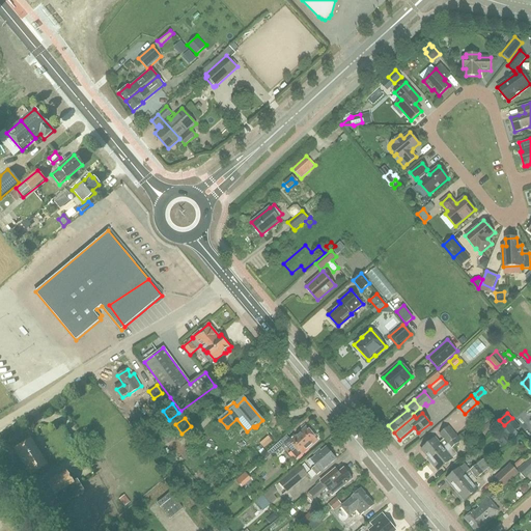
[(492,421),(484,427),(490,434),(498,427),(492,421)]
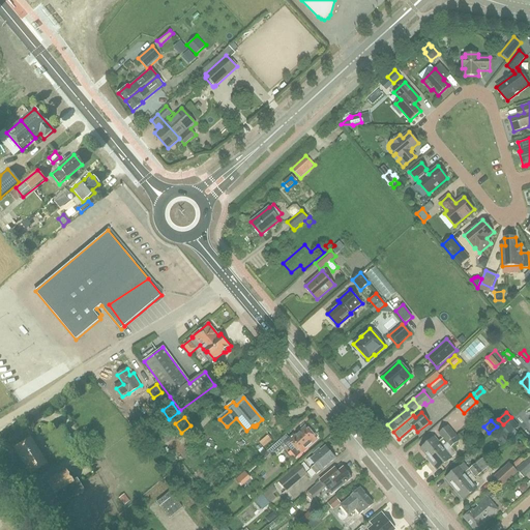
[(178,437),(169,424),(156,433),(165,445),(178,437)]
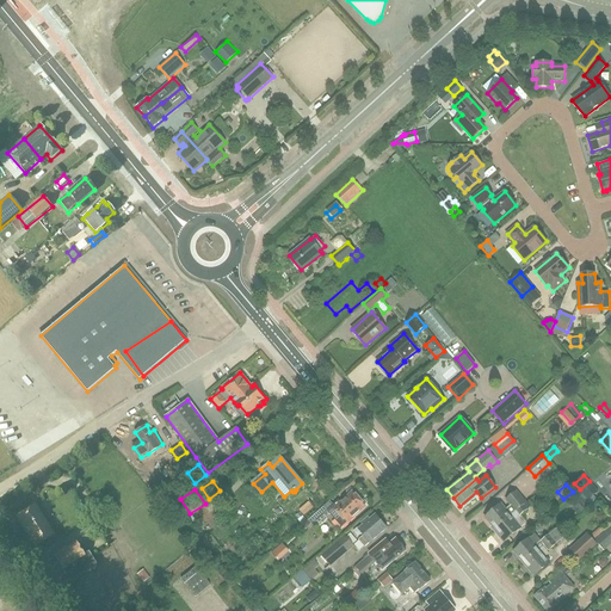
[(510,505),(506,510),(501,505),(485,518),(494,530),(511,516),(516,511),(517,512),(525,505),(526,503),(516,491),(505,500),(510,505)]
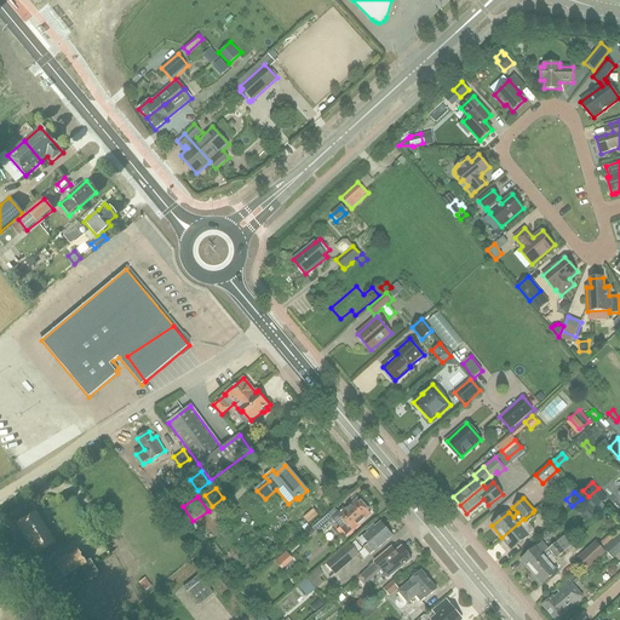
[(339,514),(338,514),(345,522),(340,526),(346,534),(351,529),(369,514),(368,511),(369,509),(366,505),(363,506),(360,501),(359,500),(345,511),(344,510),(339,514)]
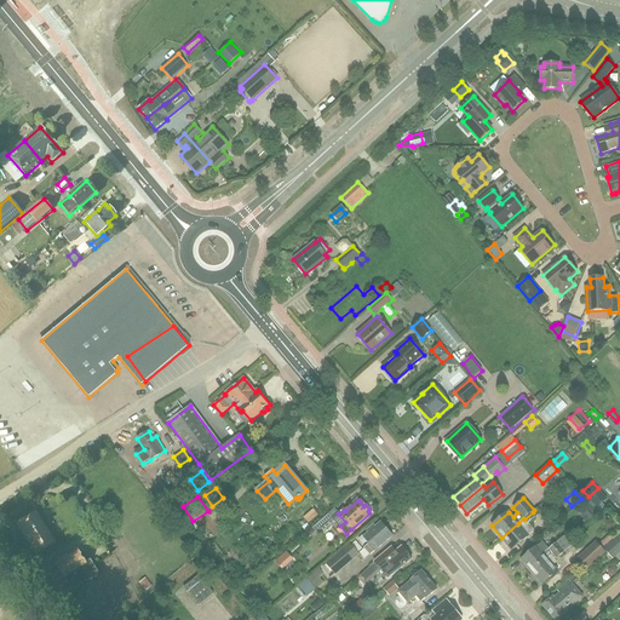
[(596,515),(587,504),(580,510),(589,521),(596,515)]
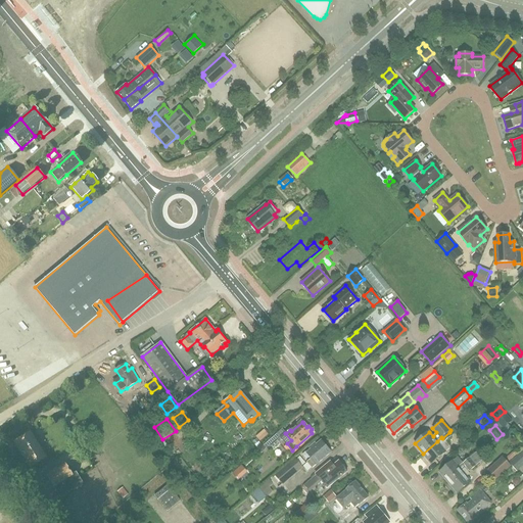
[(282,428),(264,444),(269,450),(282,439),(281,437),(285,433),(286,433),(282,428)]
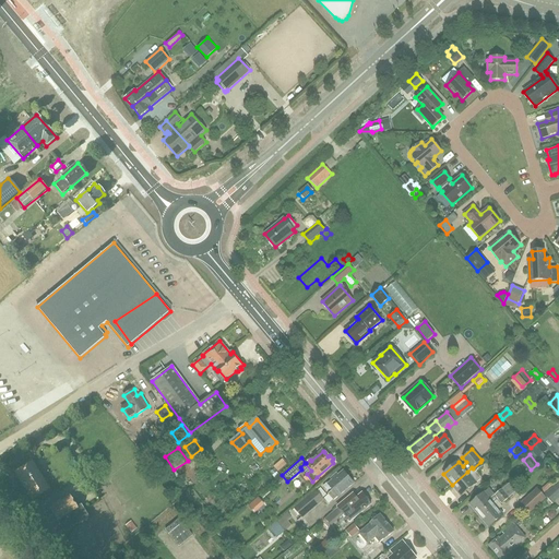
[(480,462),(473,468),(476,472),(484,465),(480,462)]
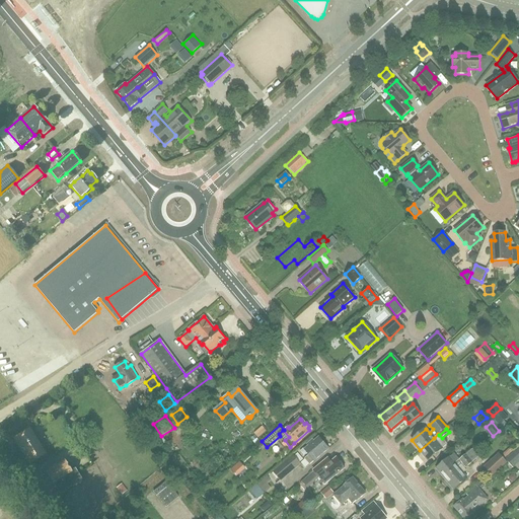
[(14,440),(30,464),(46,454),(39,443),(36,444),(27,431),(14,440)]
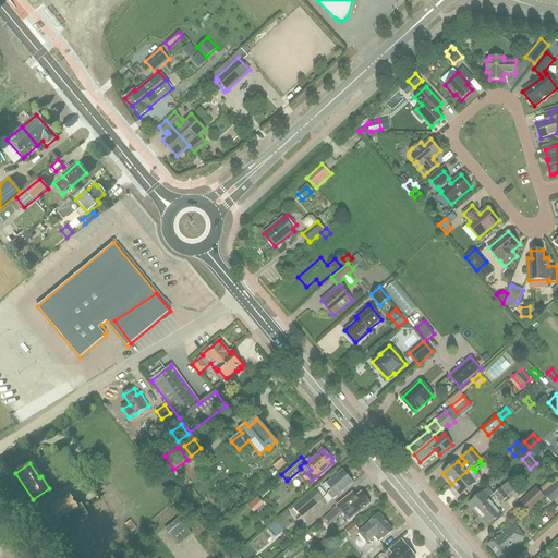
[(332,499),(338,495),(353,482),(343,470),(338,475),(336,473),(331,476),(334,478),(327,483),(326,482),(323,485),(327,490),(330,487),(332,488),(327,493),(332,499)]
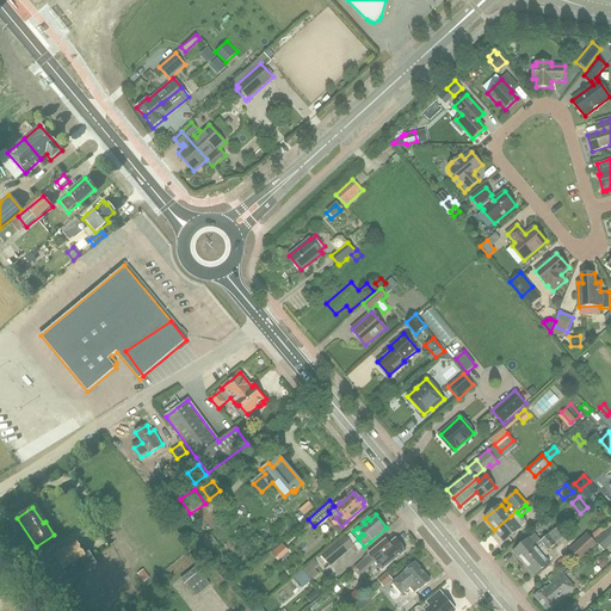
[(511,516),(494,530),(505,542),(520,528),(511,516)]
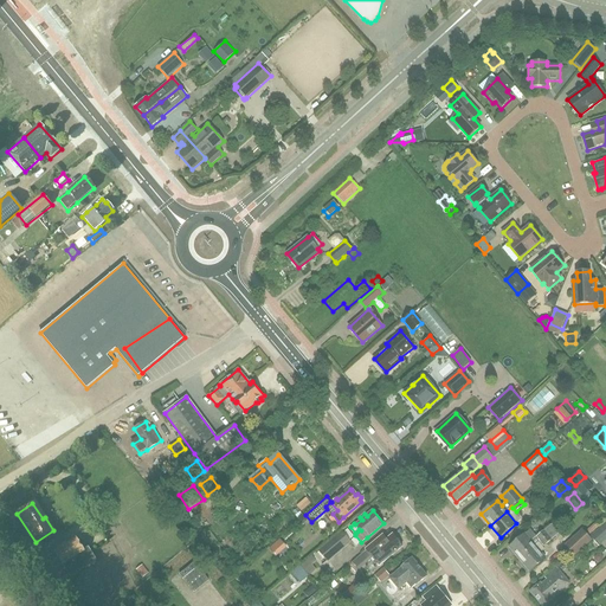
[(599,547),(605,539),(605,521),(590,536),(599,547)]
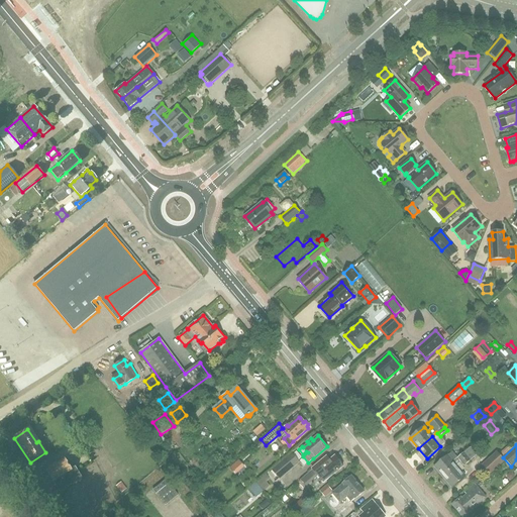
[(497,451),(477,470),(486,480),(506,460),(502,457),(511,449),(508,445),(499,454),(497,451)]
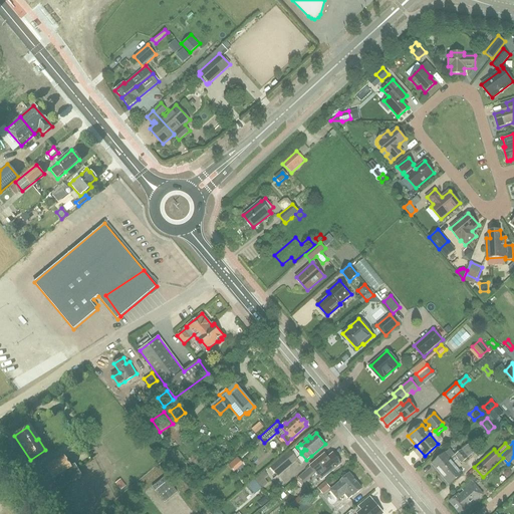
[(468,444),(451,458),(446,452),(431,465),(440,475),(472,449),(468,444)]
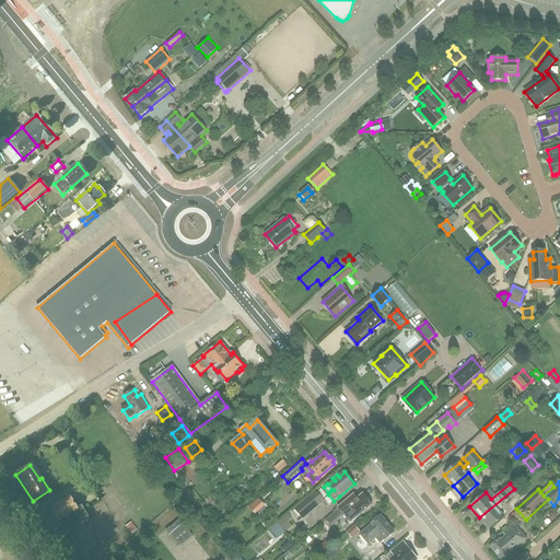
[(514,489),(479,517),(489,528),(504,515),(501,510),(503,508),(501,505),(517,492),(514,489)]
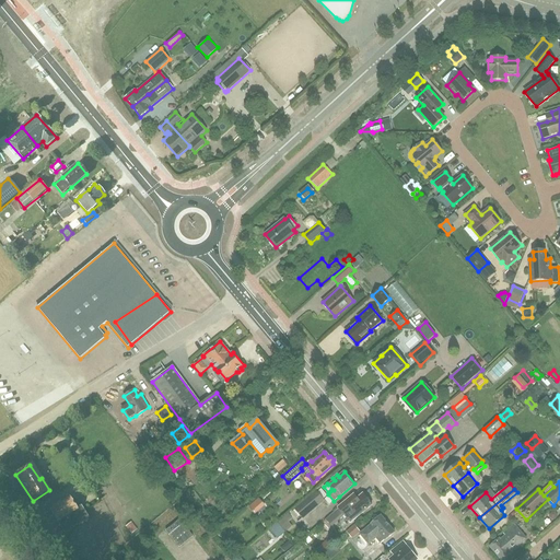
[(303,520),(325,500),(316,490),(294,509),(303,520)]
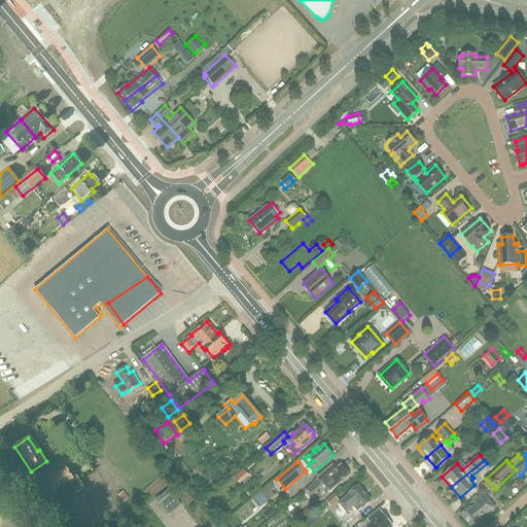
[(322,483),(329,477),(337,486),(350,475),(342,465),(335,471),(330,467),(318,478),(322,483)]
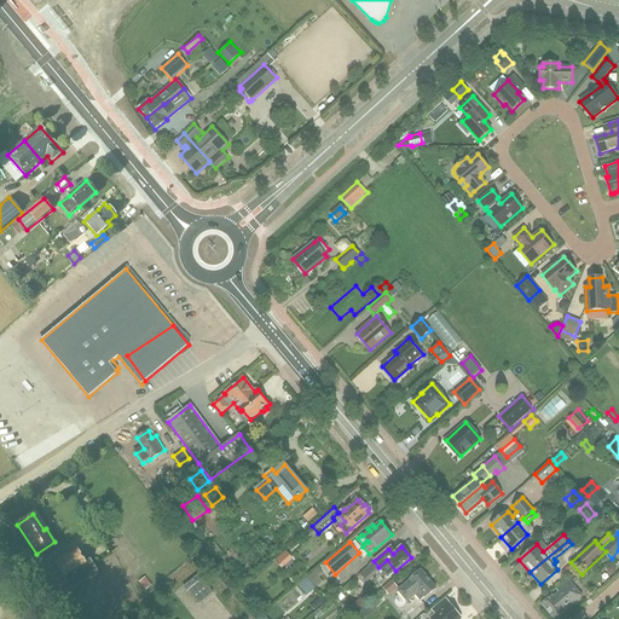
[(57,562),(55,563),(64,578),(70,588),(97,571),(91,560),(87,562),(77,549),(69,555),(68,553),(56,561),(57,562)]
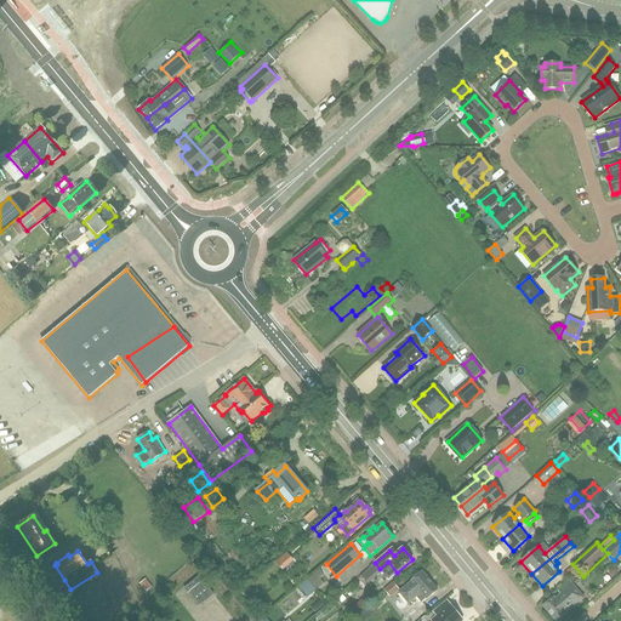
[(277,562),(283,569),(292,560),(286,552),(277,562)]
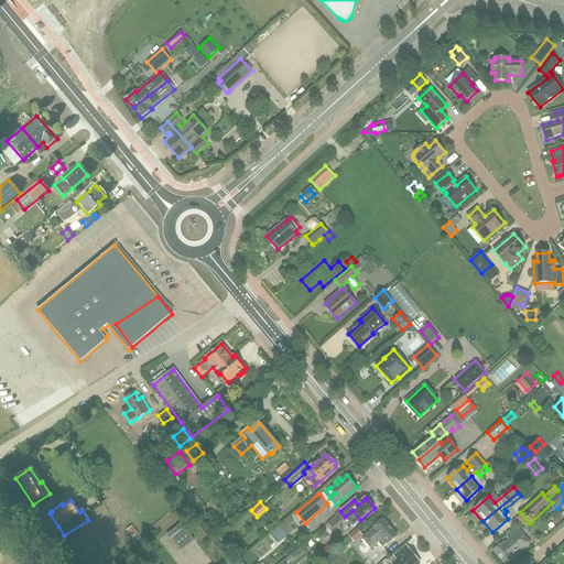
[(371,549),(379,542),(383,548),(388,543),(388,544),(398,537),(383,519),(373,528),(361,538),(371,549)]
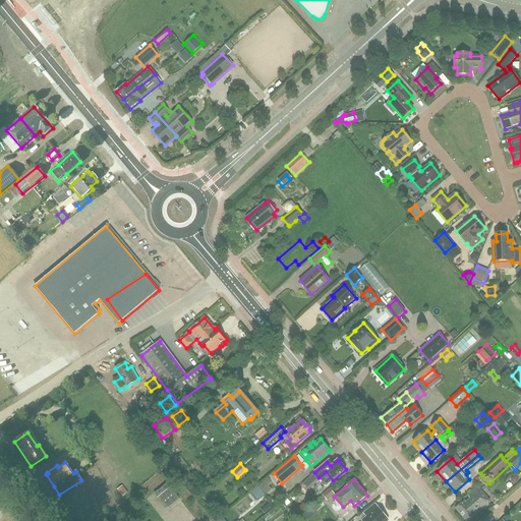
[(167,483),(154,494),(157,498),(158,498),(167,509),(180,499),(170,487),(171,487),(170,486),(167,483)]
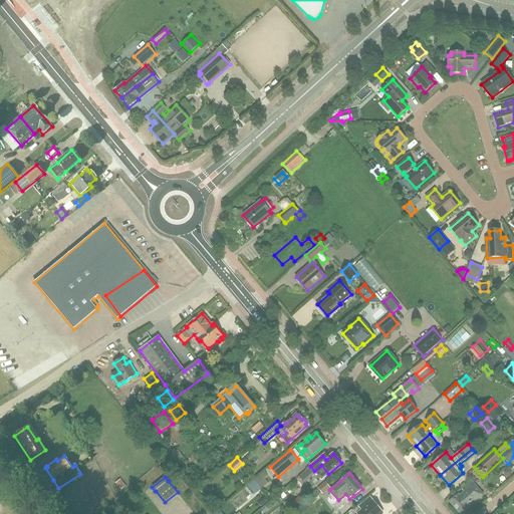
[(255,480),(247,486),(254,495),(262,488),(255,480)]
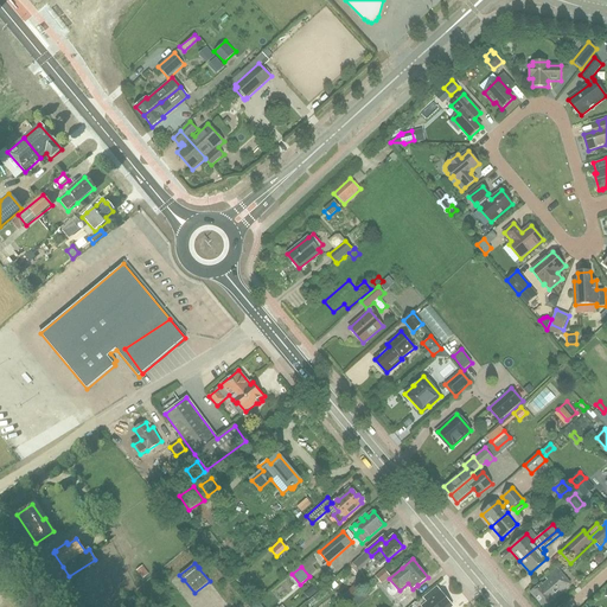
[(545,579),(548,581),(543,585),(542,583),(531,593),(542,606),(547,606),(555,600),(554,599),(572,585),(557,568),(545,579)]
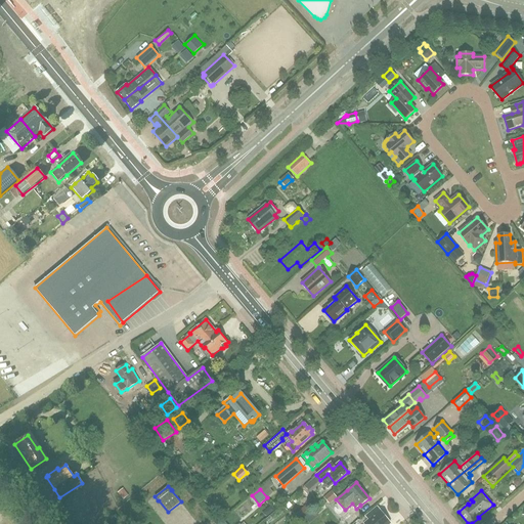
[(330,504),(338,497),(333,491),(324,497),(330,504)]
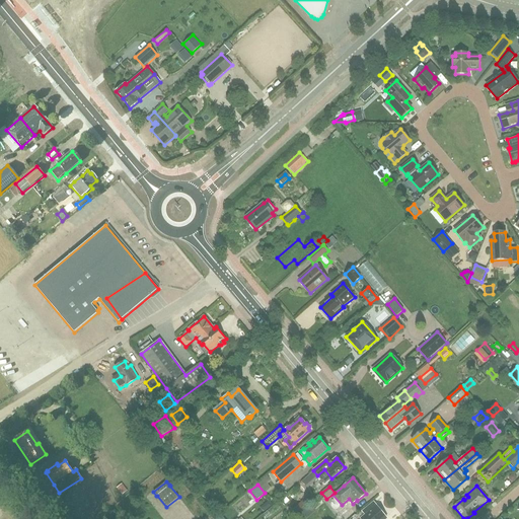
[(385,518),(387,518),(374,502),(363,511),(366,515),(361,518),(360,518),(385,518)]
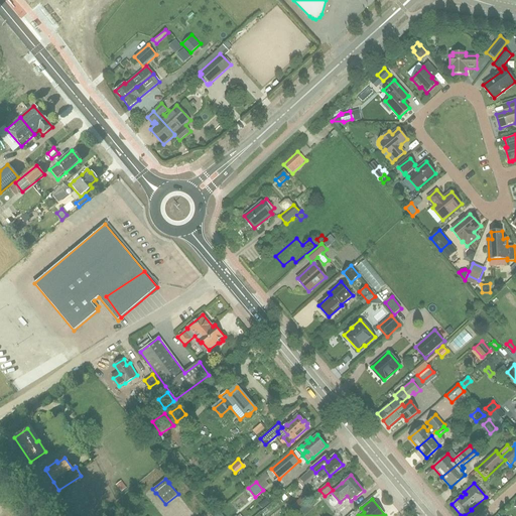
[(298,500),(292,506),(296,509),(302,504),(298,500)]
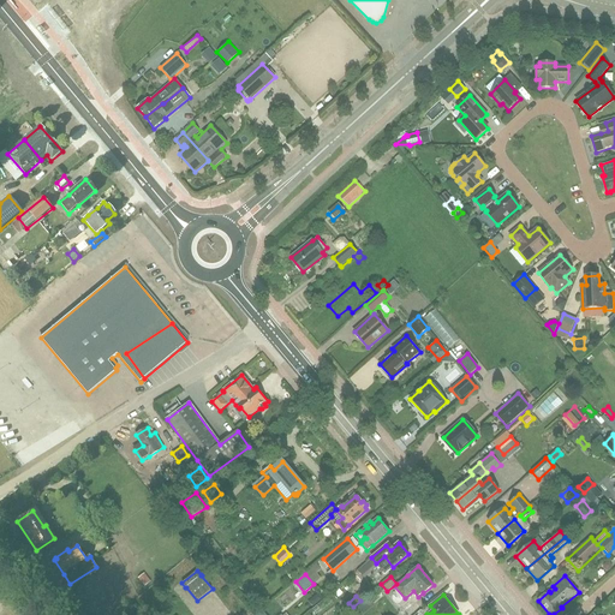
[(78,614),(81,614),(70,599),(57,609),(61,614),(78,614)]
